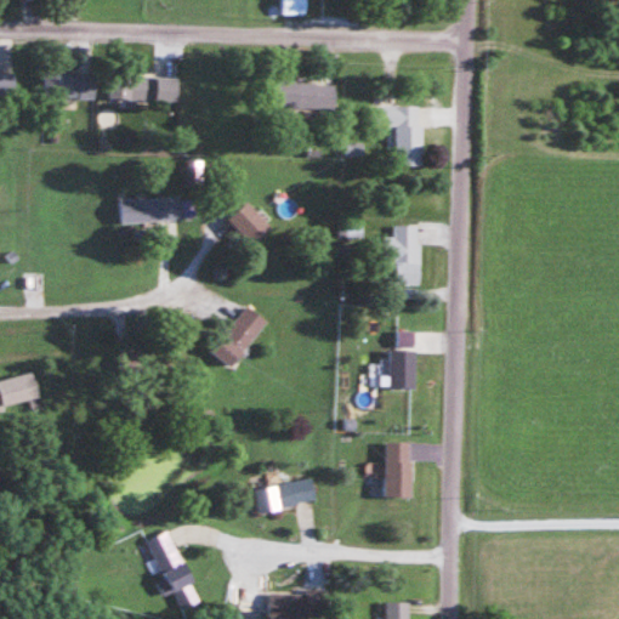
[(283,0),(283,16),(306,16),(306,0),(283,0)]
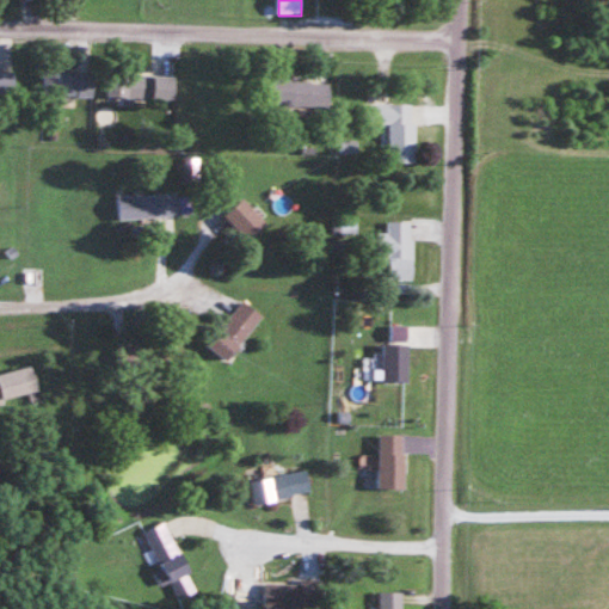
[(0,98),(17,98),(18,72),(0,71),(0,98)]
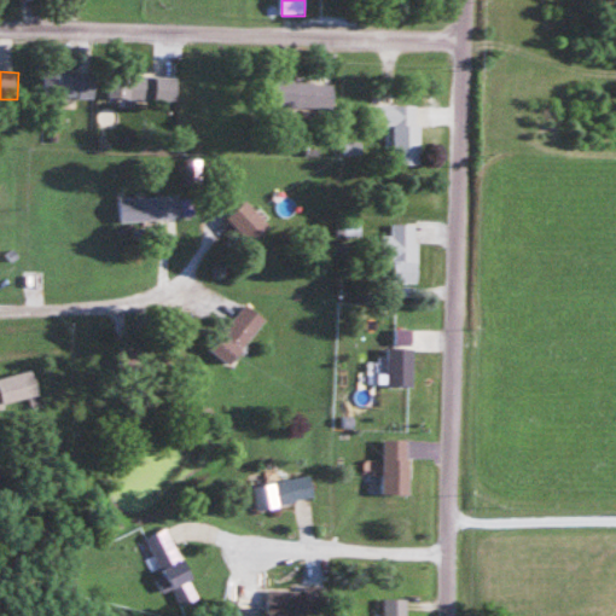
[(47,74),(47,99),(97,99),(97,74),(47,74)]
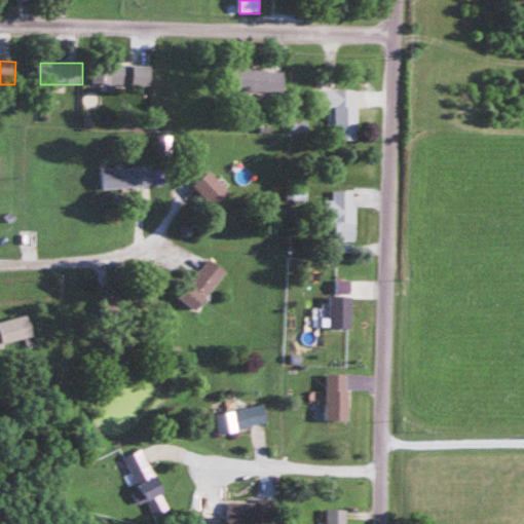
[(151,66),(95,65),(94,87),(151,88),(151,66)]
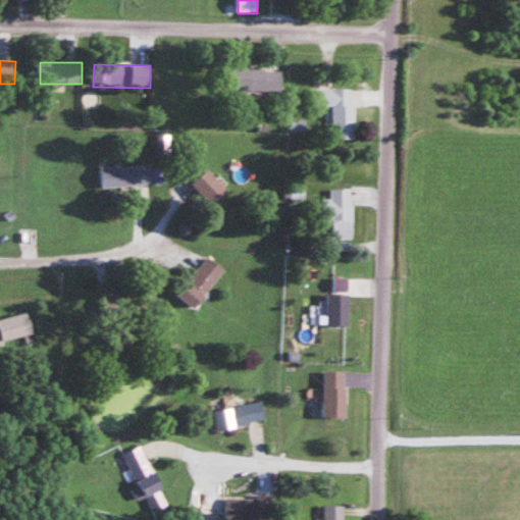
[(232,92),(282,93),(282,69),(232,69),(232,92)]
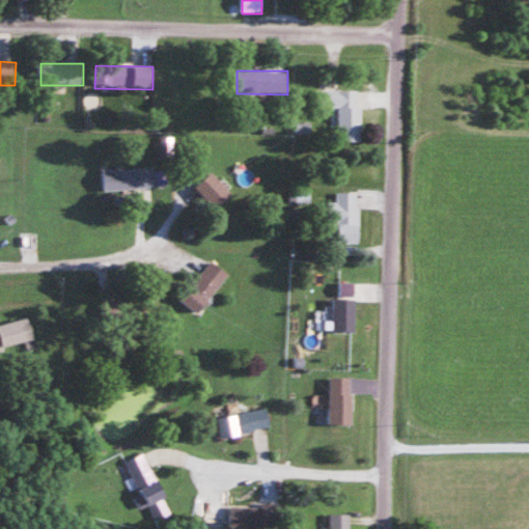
[(362,142),(362,90),(317,90),(317,112),(339,112),(339,142),(362,142)]
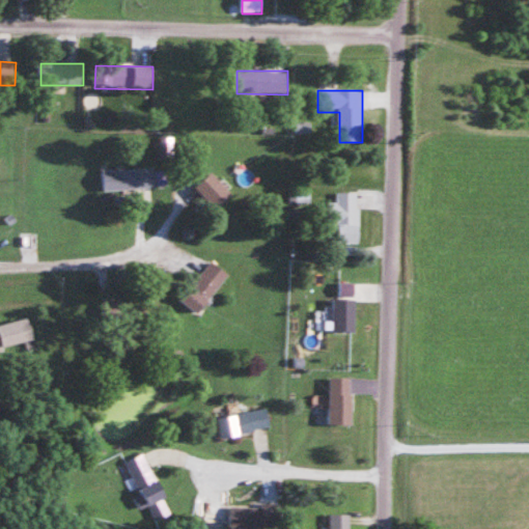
[(157,189),(156,169),(103,171),(104,191),(157,189)]
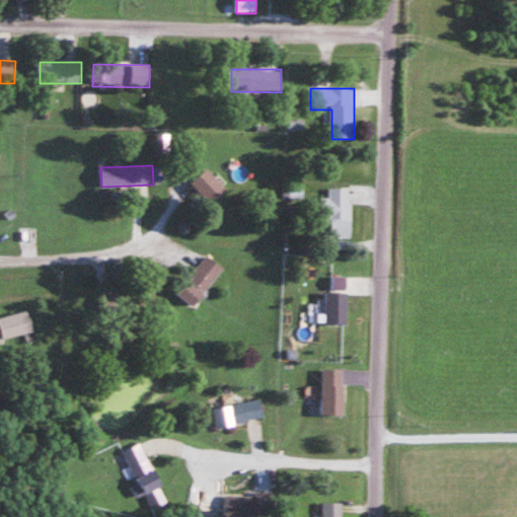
[(228,192),(207,169),(192,183),(213,206),(228,192)]
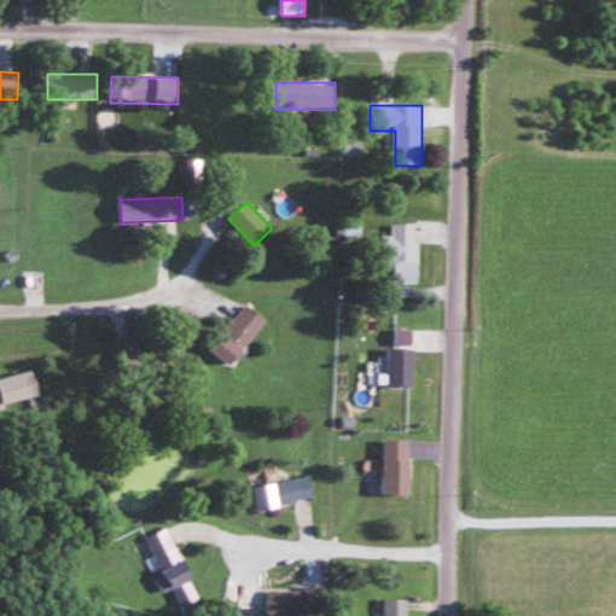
[(419,284),(419,226),(393,226),(393,238),(379,238),(378,261),(394,261),(394,284),(419,284)]
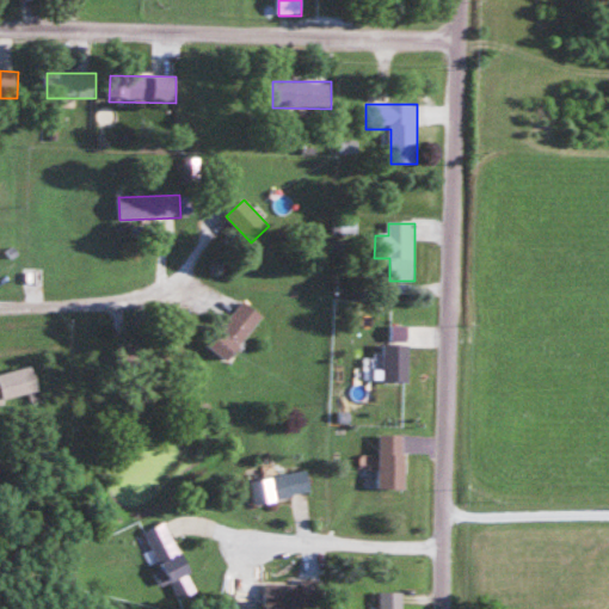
[(207,345),(227,362),(264,319),(245,302),(207,345)]
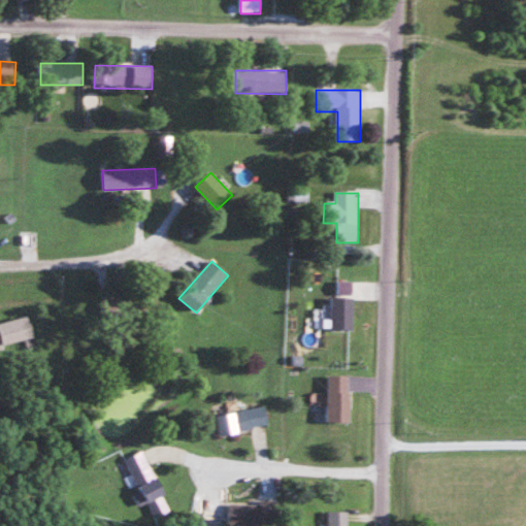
[(332,297),(332,331),(355,331),(355,283),(338,283),(338,297),(332,297)]
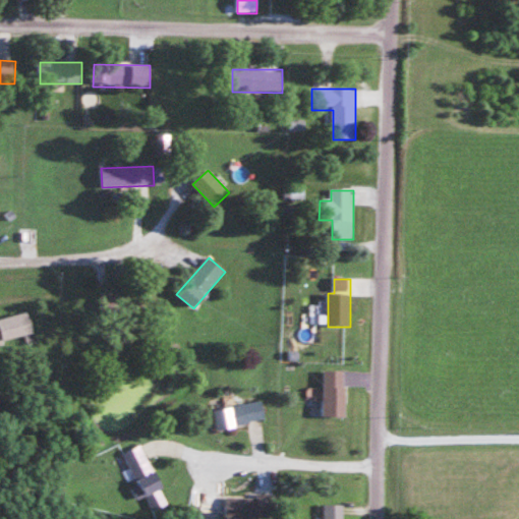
[(0,346),(2,346),(1,341),(34,334),(29,313),(0,320),(0,346)]
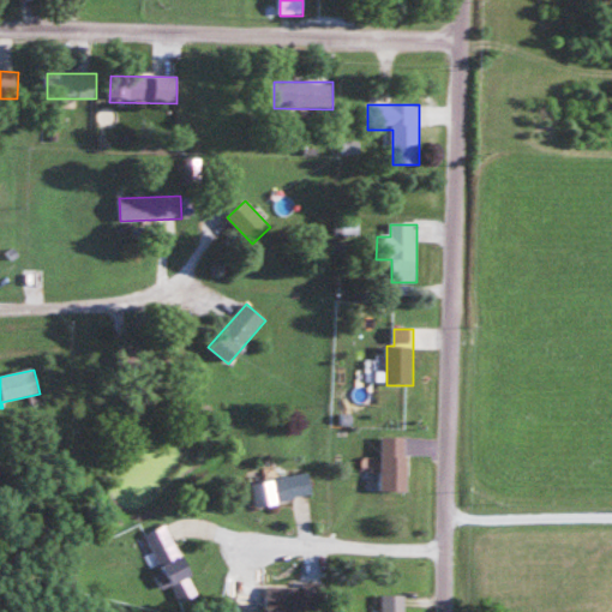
[(408,492),(408,438),(383,438),(383,492),(408,492)]
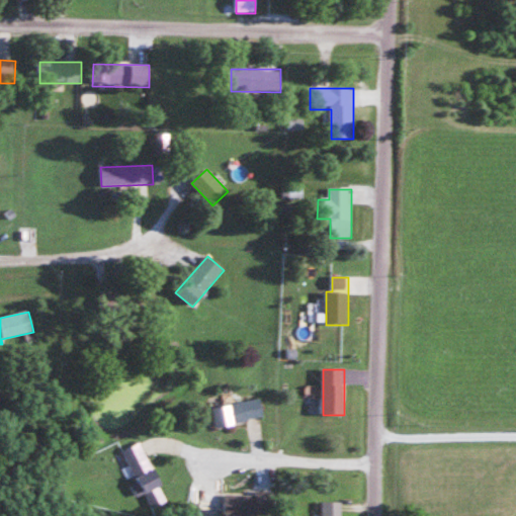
[(218,428),(265,418),(261,399),(213,410),(218,428)]
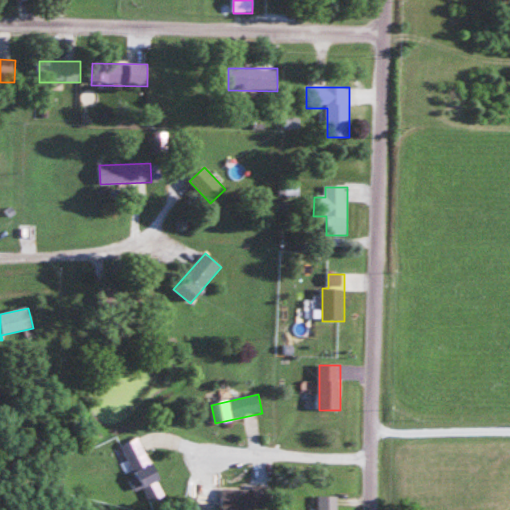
[(141,489),(155,482),(137,446),(123,453),(141,489)]
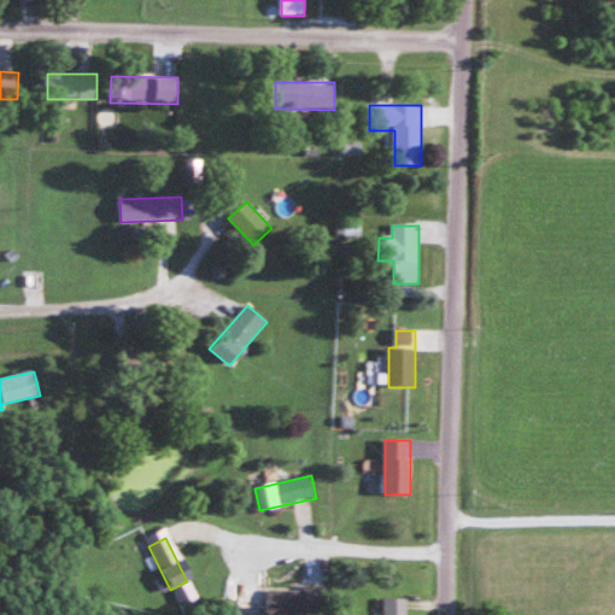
[(322,614),(321,591),(268,591),(269,614),(322,614)]
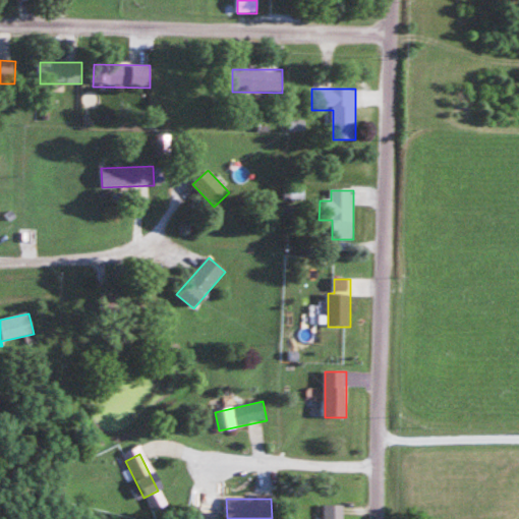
[(344,518),(345,505),(325,505),(324,518),(344,518)]
